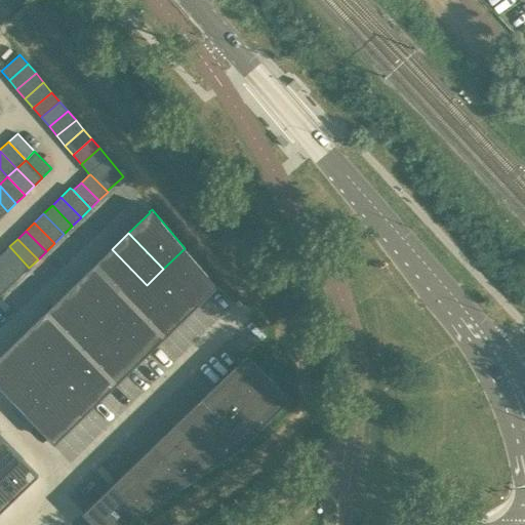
[(29,268),(9,246),(0,255),(21,276),(29,268)]
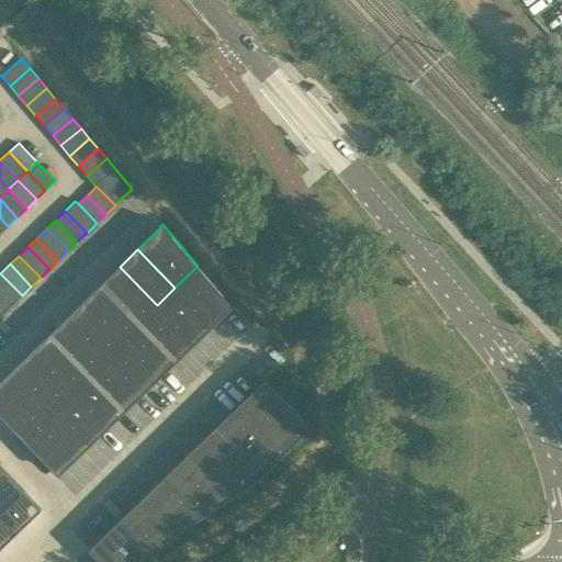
[(198,266),(175,288),(212,326),(229,308),(231,310),(234,307),(198,266)]
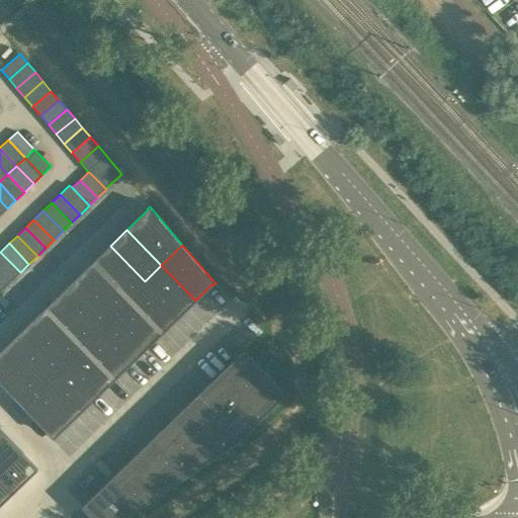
[(110,246),(94,261),(128,296),(145,281),(110,246)]
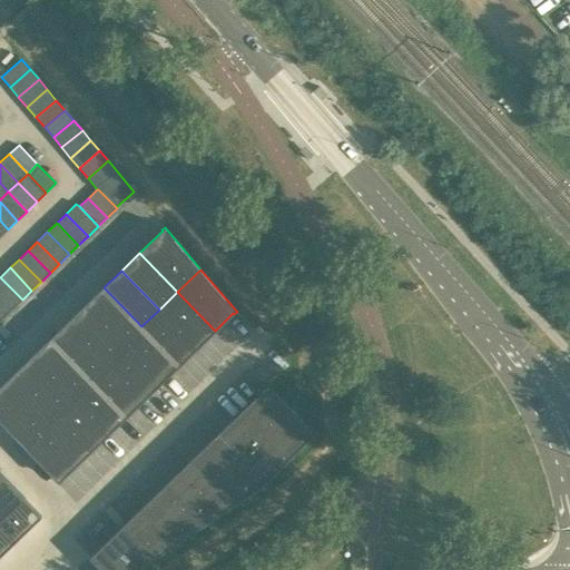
[(22,300),(0,277),(0,276),(0,295),(12,308),(22,300)]
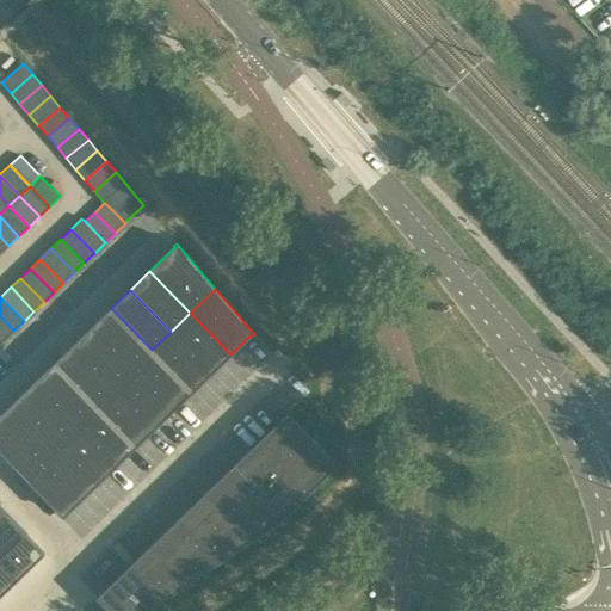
[(111,308),(92,326),(133,368),(152,350),(111,308)]
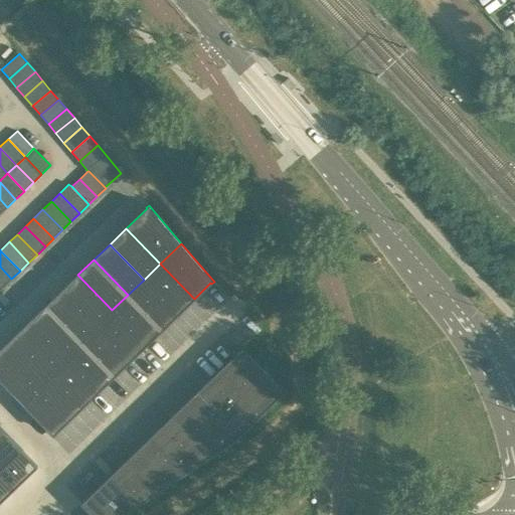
[(160,264),(144,280),(178,315),(194,299),(160,264)]
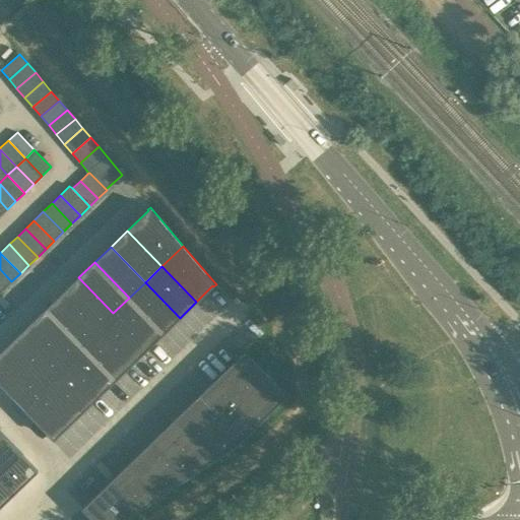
[(0,269),(0,287),(2,290),(11,281),(0,269)]
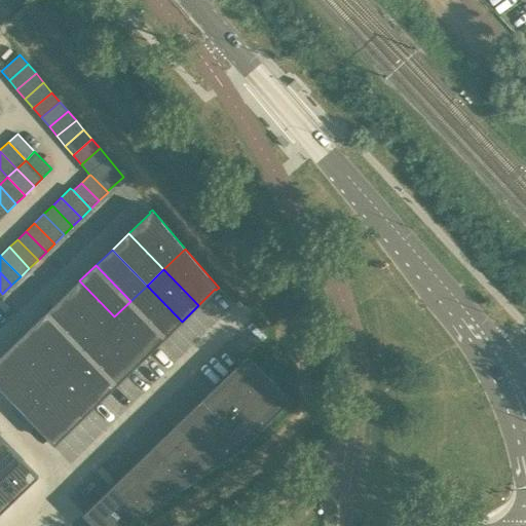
[(79,280),(63,297),(98,333),(114,316),(79,280)]
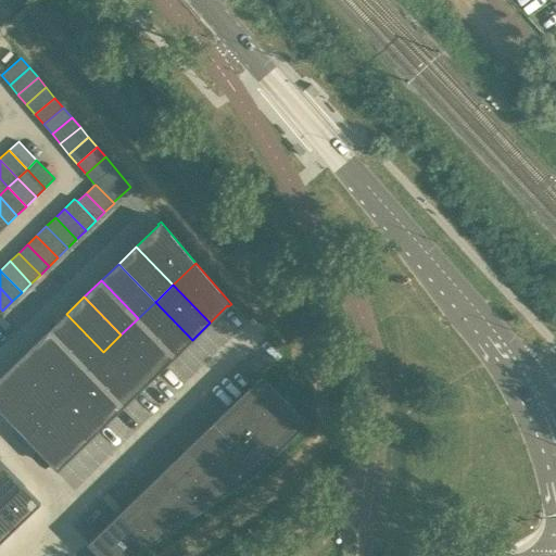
[(155,302),(138,318),(175,356),(192,340),(155,302)]
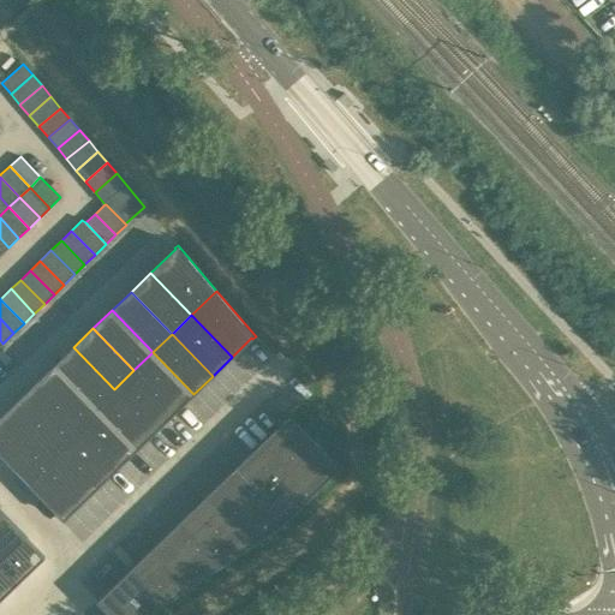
[(73,347),(55,365),(96,407),(114,389),(73,347)]
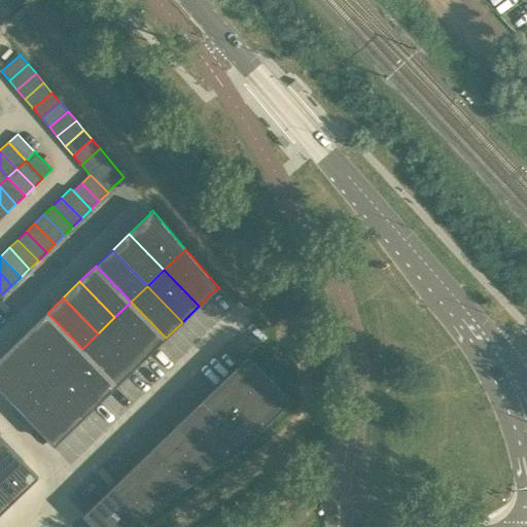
[(131,302),(114,317),(149,353),(166,338),(131,302)]
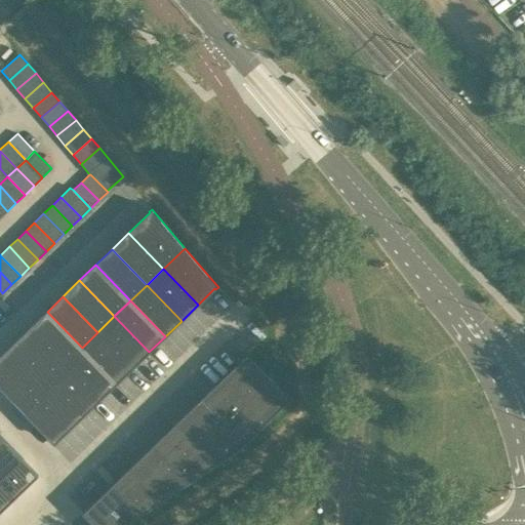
[(47,312),(31,327),(66,363),(82,348),(47,312)]
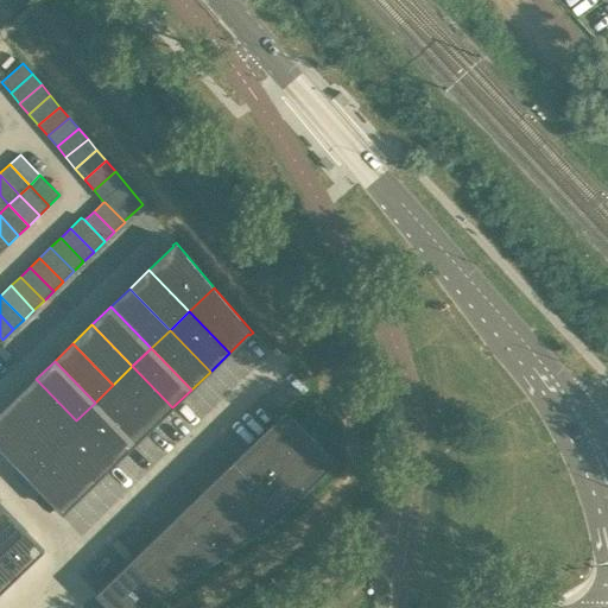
[(132,366),(113,385),(153,426),(172,407),(132,366)]
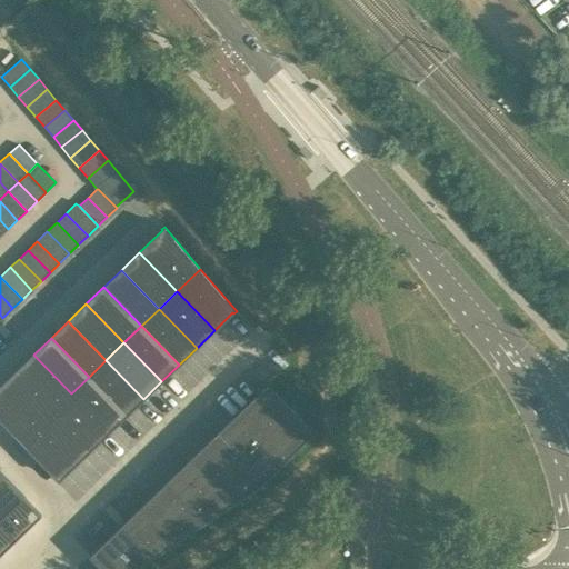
[(33,355),(16,371),(53,410),(71,393),(33,355)]
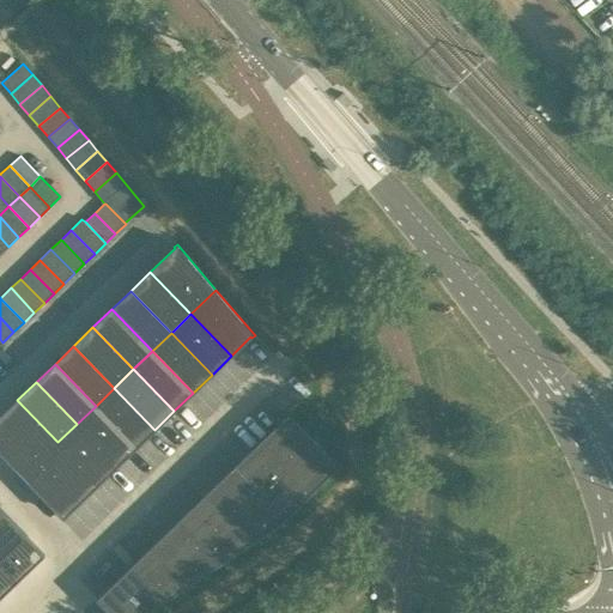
[(114,388),(96,406),(135,448),(155,430),(114,388)]
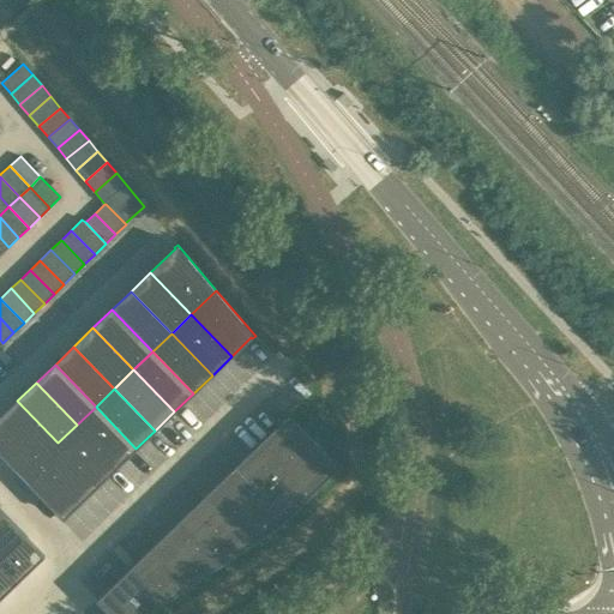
[(17,401),(0,416),(0,451),(13,467),(17,470),(23,476),(58,443),(17,401)]
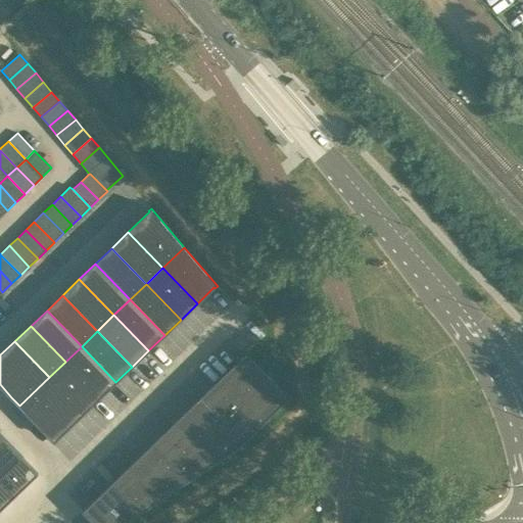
[(82,346),(65,362),(100,397),(115,382),(82,346)]
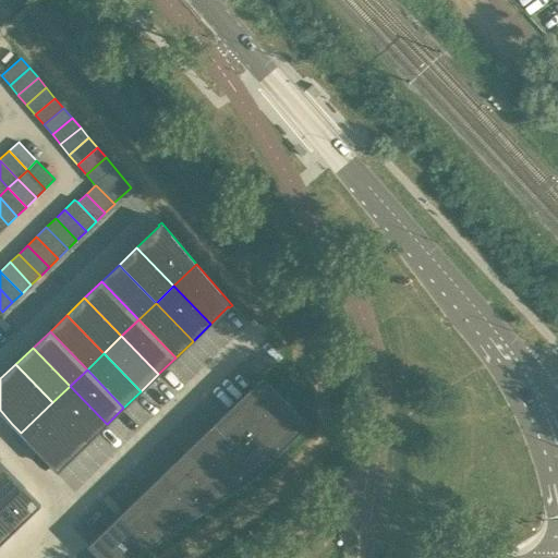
[(264,376),(245,393),(291,441),(310,424),(264,376)]
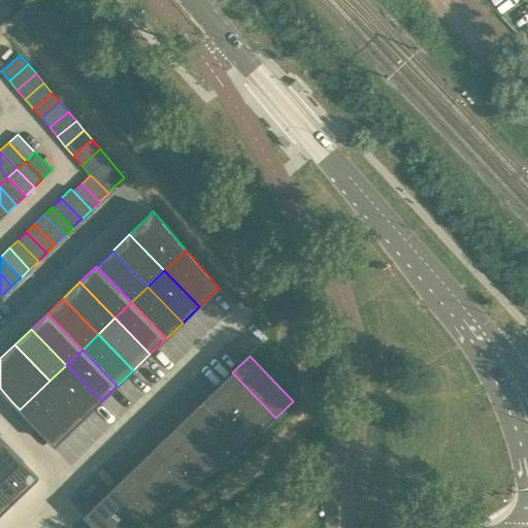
[(66,365),(50,381),(85,418),(101,401),(66,365)]
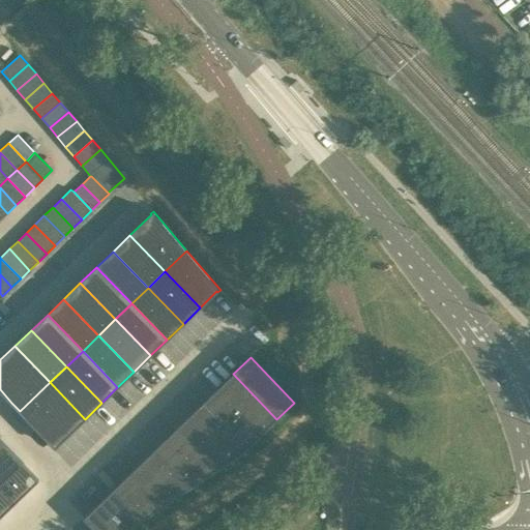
[(233,374),(216,390),(260,435),(276,419),(233,374)]
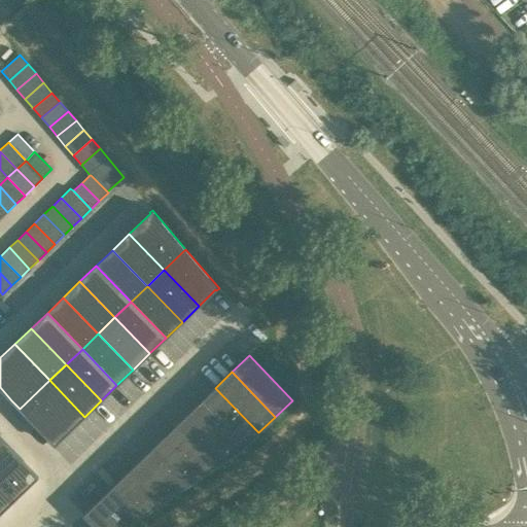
[(49,380),(20,409),(26,415),(25,415),(28,418),(29,417),(55,445),(84,417),(49,380)]
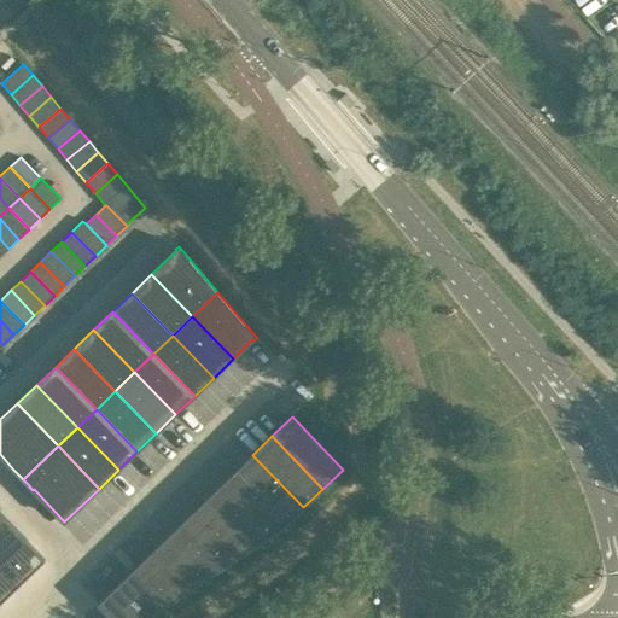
[(252,455),(233,473),(284,526),(303,507),(252,455)]
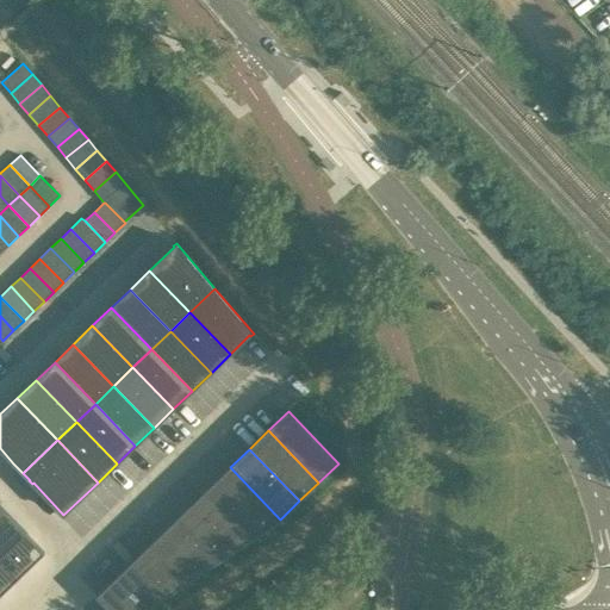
[(230,467),(211,485),(259,534),(280,520),(230,467)]
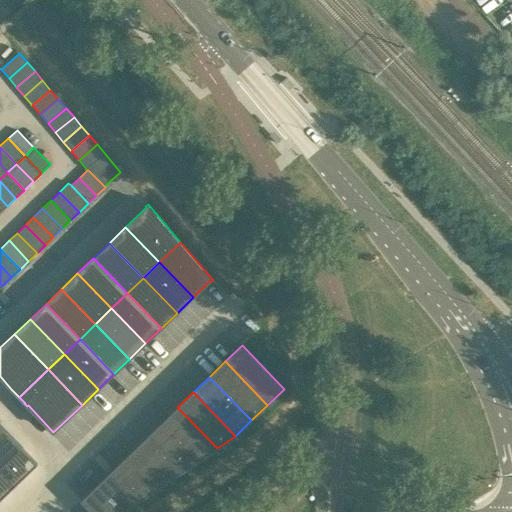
[(177,407),(161,423),(198,461),(217,448),(177,407)]
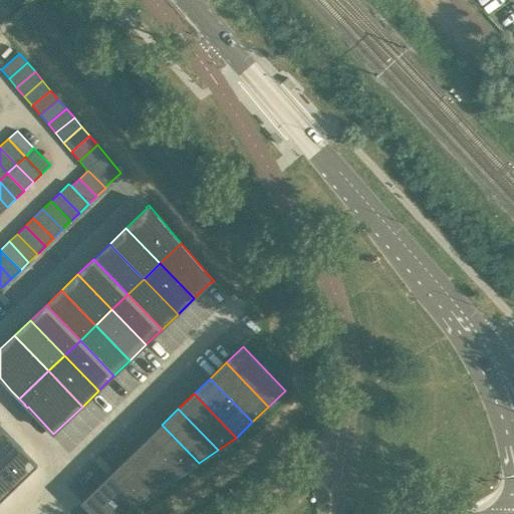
[(162,425),(146,440),(181,476),(199,463),(162,425)]
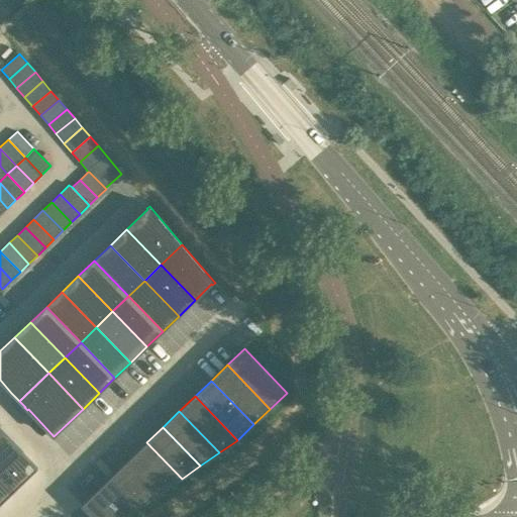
[(2,432),(0,433),(0,479),(12,492),(37,469),(2,432)]
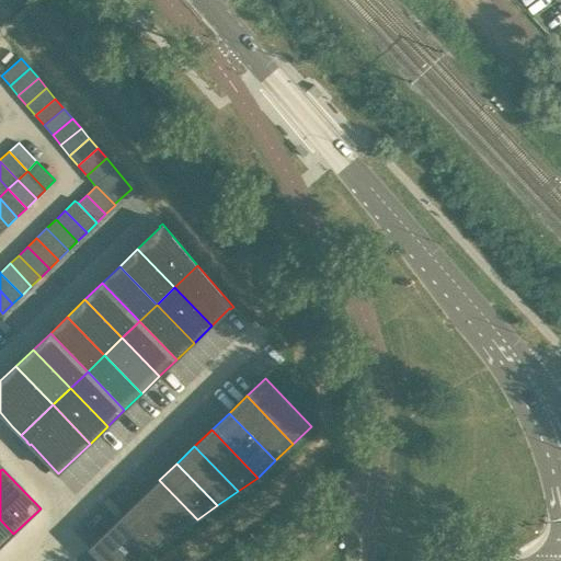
[(159,480),(141,496),(176,533),(197,519),(159,480)]
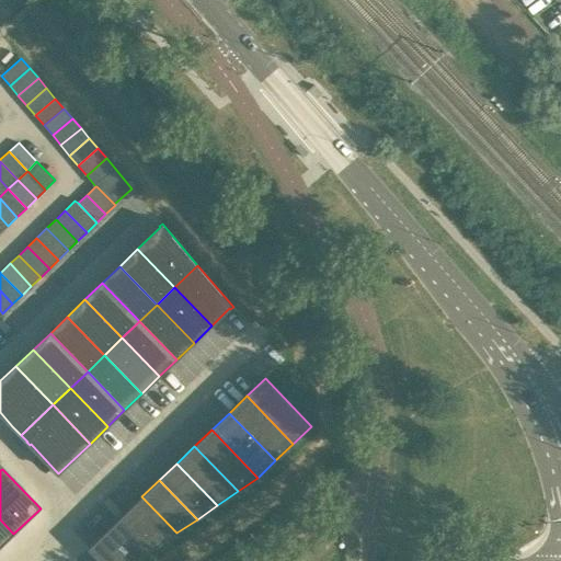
[(141,496),(125,513),(157,547),(176,533),(141,496)]
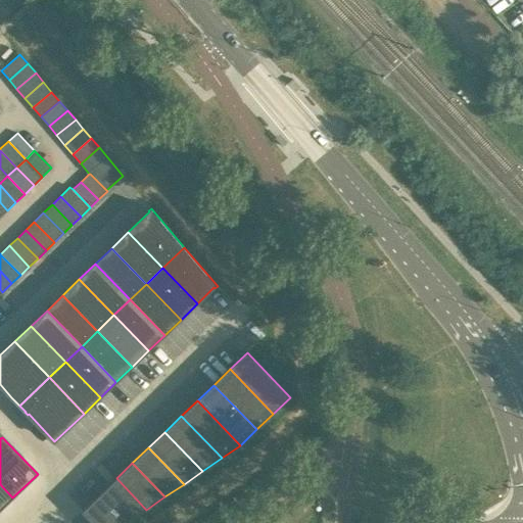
[(116,478),(83,511),(94,522),(126,522),(146,510),(116,478)]
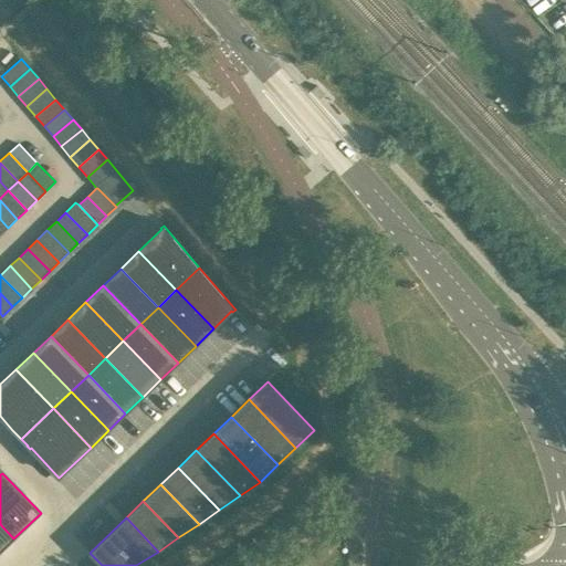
[(0,524),(0,552),(13,538),(0,524)]
